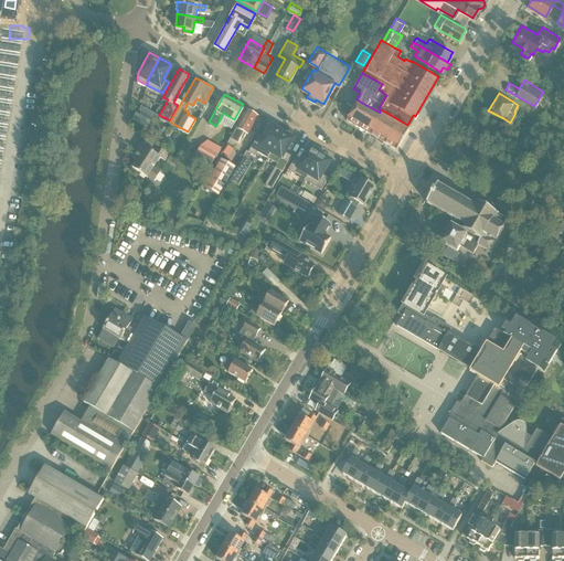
[(197,98),(194,102),(198,104),(197,105),(201,107),(204,103),(197,98)]
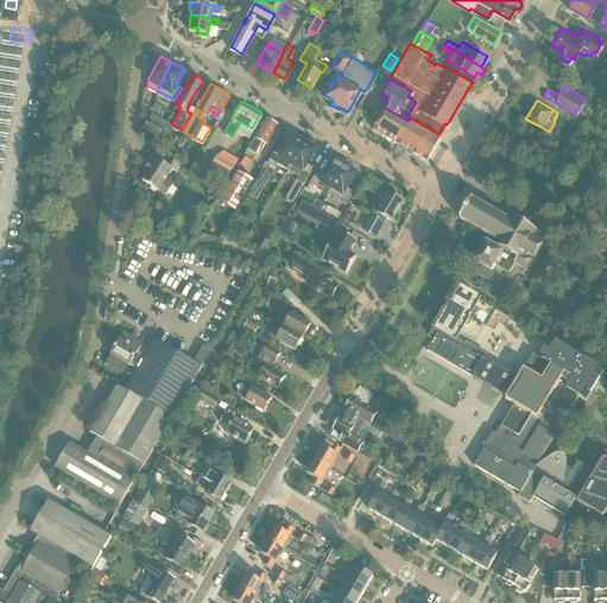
[(438,134),(410,118),(409,121),(384,107),(372,126),(427,158),(440,135),(438,134)]
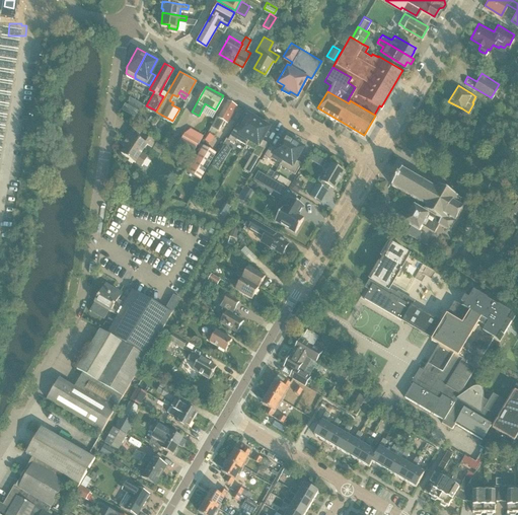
[(211,124),(218,128),(223,118),(227,120),(236,103),(227,98),(218,115),(216,114),(211,124)]
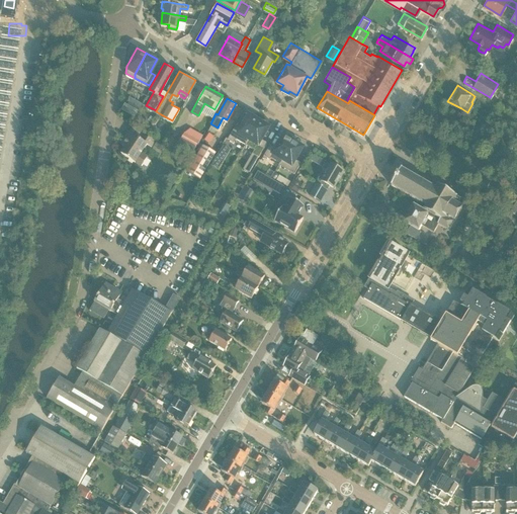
[(124,100),(120,106),(134,114),(138,107),(124,100)]
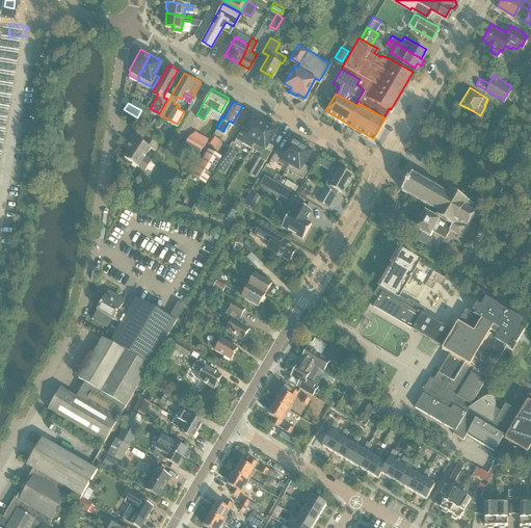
[(242,125),(233,139),(240,143),(242,140),(249,144),(251,146),(266,122),(264,121),(256,115),(248,129),(242,125)]
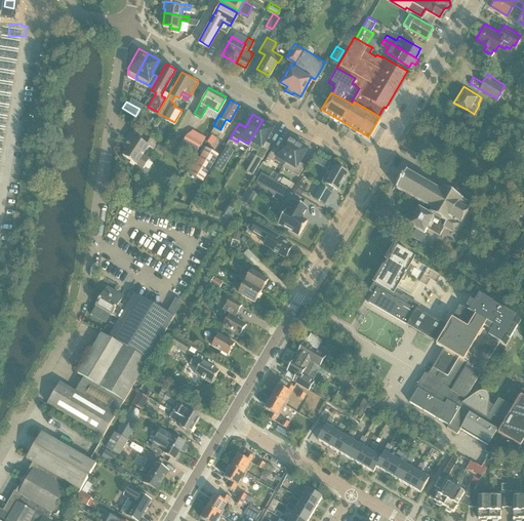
[(149,129),(152,122),(144,117),(137,126),(147,131),(149,129)]
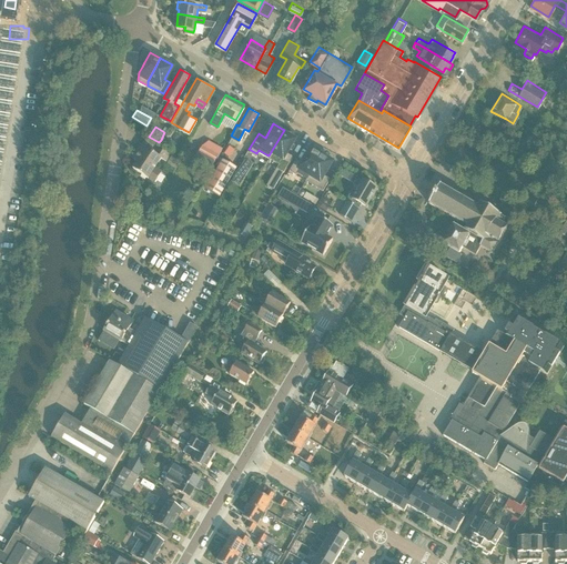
[(284,130),(269,155),(279,162),(276,165),(283,170),(292,153),(286,150),(294,137),(284,130)]
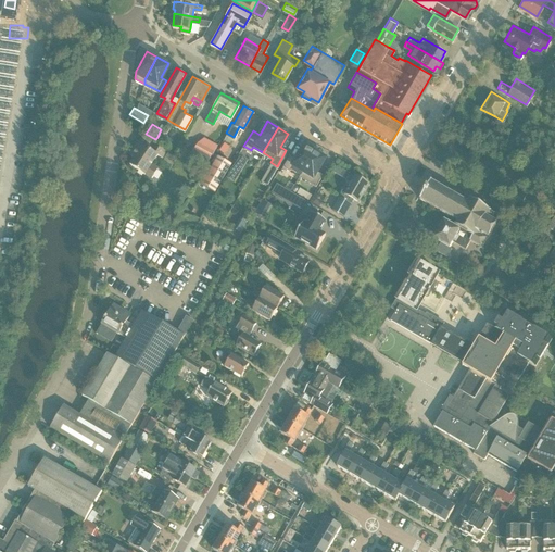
[(161,129),(158,137),(167,143),(172,137),(161,129)]
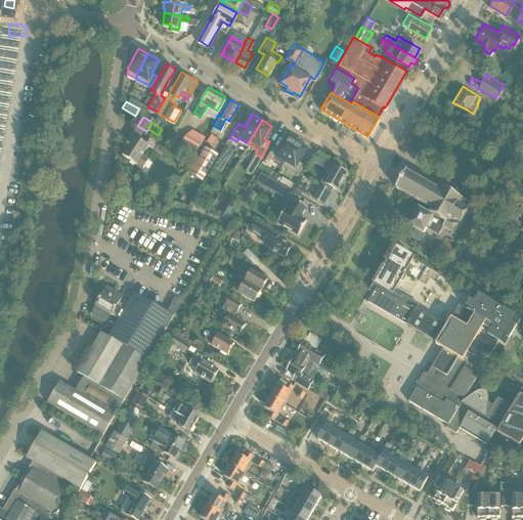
[(519,143),(522,136),(522,131),(515,127),(509,137),(519,143)]
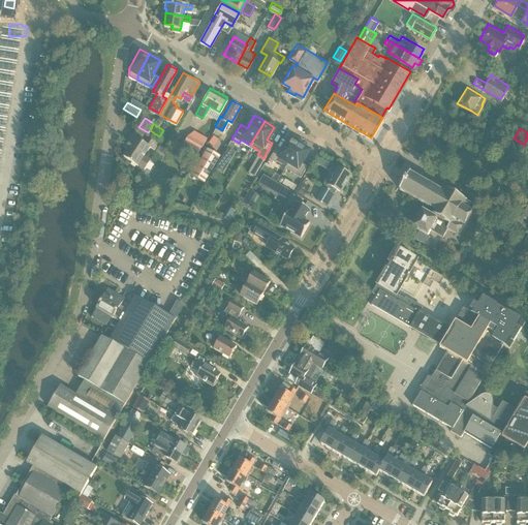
[(158,141),(145,131),(141,137),(130,131),(124,142),(129,145),(123,153),(136,162),(137,161),(144,165),(150,157),(144,153),(149,144),(154,147),(158,141)]
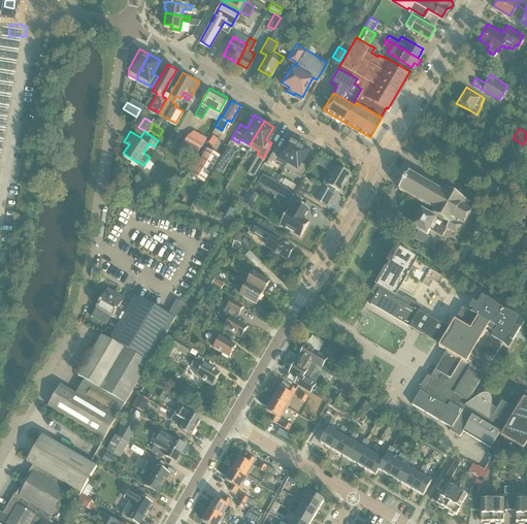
[(198,148),(201,141),(188,133),(184,139),(198,148)]
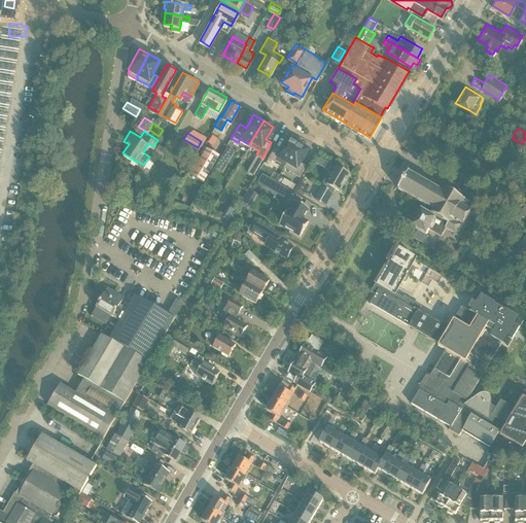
[(277,154),(286,160),(297,141),(287,135),(280,148),(274,144),(268,155),(274,160),(277,154)]
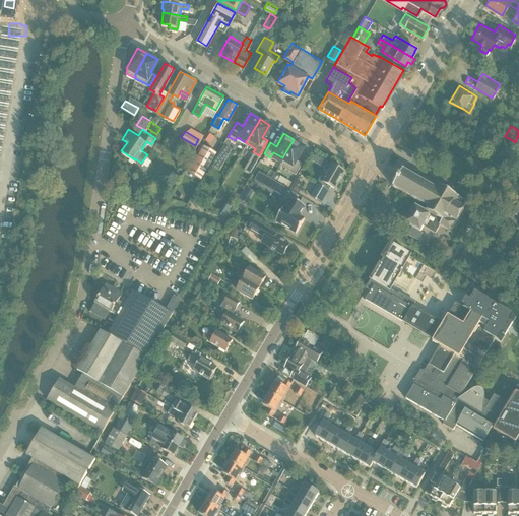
[(167,141),(158,137),(153,145),(160,150),(167,141)]
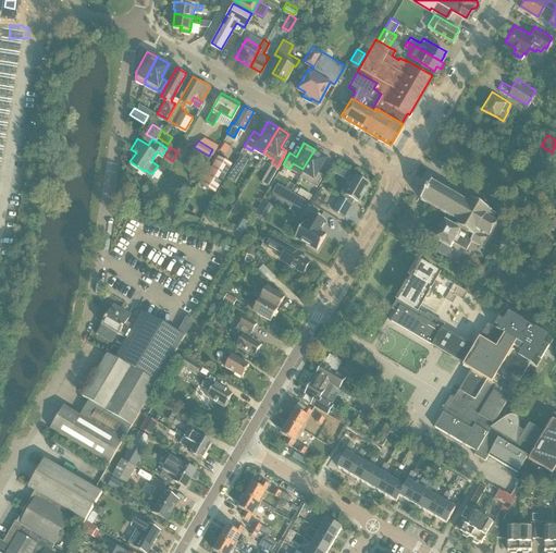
[(303,169),(299,174),(316,184),(323,172),(317,169),(325,156),(314,149),(303,169)]
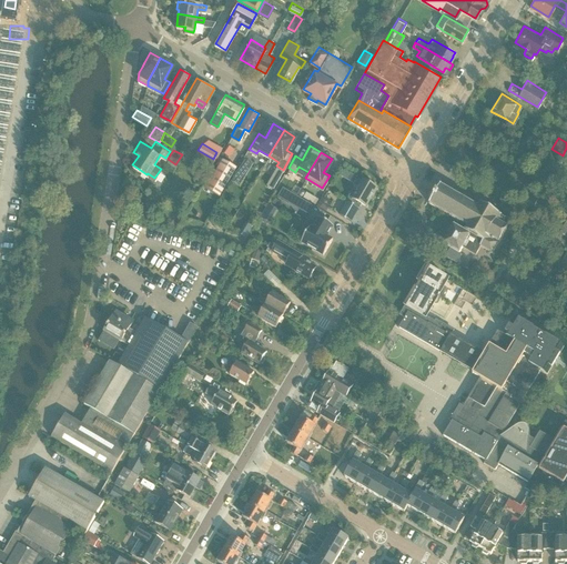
[(236,164),(225,158),(223,157),(205,185),(219,193),(236,164)]
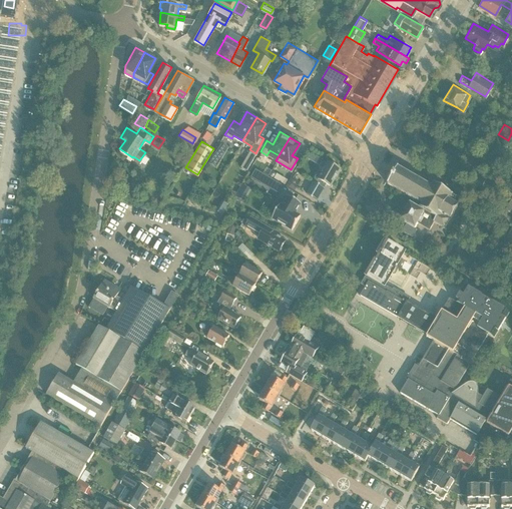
[(225,144),(220,141),(214,152),(219,155),(225,144)]
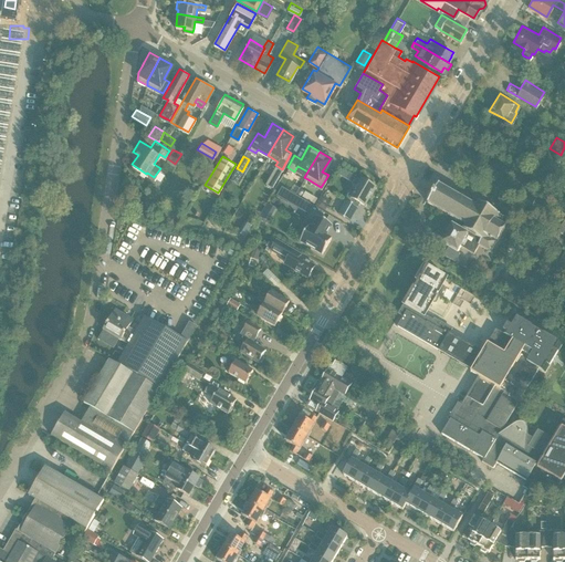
[(274,173),(272,170),(267,181),(272,185),(278,176),(274,174),(274,173)]
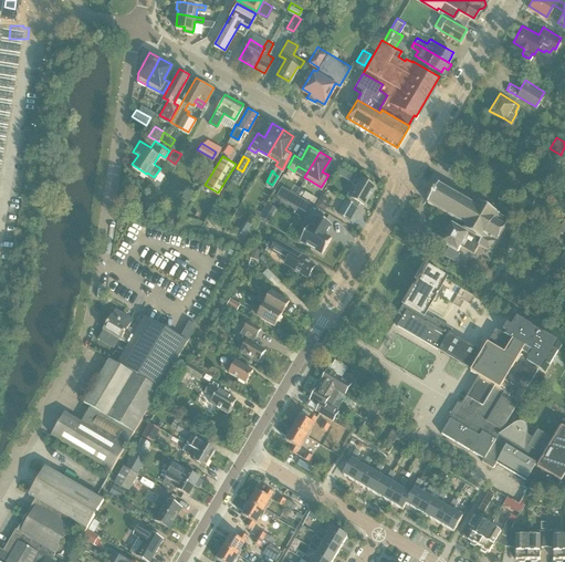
[(234,172),(231,178),(239,183),(242,176),(234,172)]
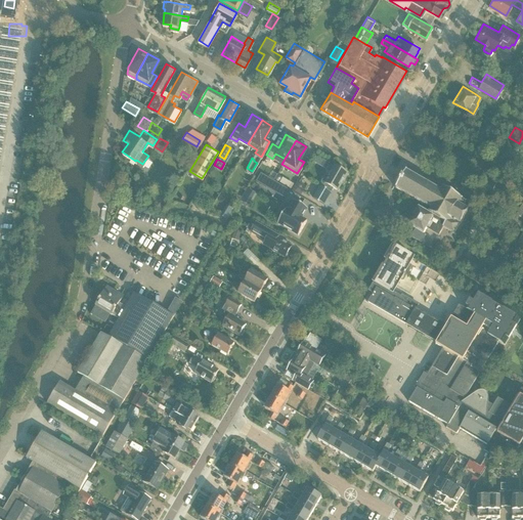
[(338,187),(348,171),(334,163),(328,174),(325,173),(312,195),(323,201),(333,184),(338,187)]
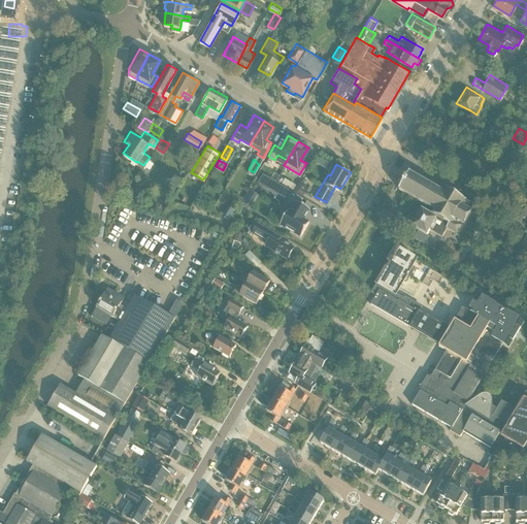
[(463,222),(471,208),(465,205),(468,199),(459,194),(460,192),(451,186),(450,188),(446,186),(443,190),(408,168),(398,186),(426,203),(434,207),(431,213),(423,208),(421,206),(412,223),(418,227),(414,235),(423,240),(431,228),(441,234),(446,226),(457,232),(462,222),(463,222)]
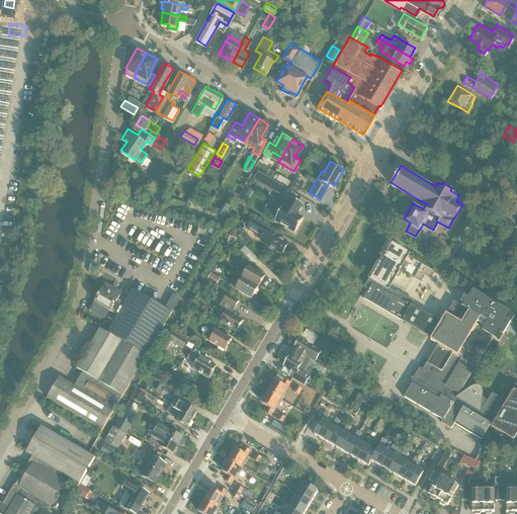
[(257,168),(253,176),(280,191),(285,183),(257,168)]
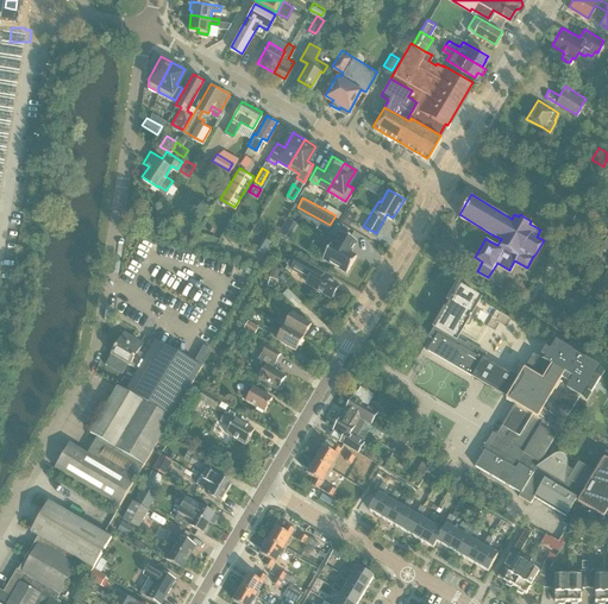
[(607,243),(607,231),(603,228),(595,243),(605,249),(607,243)]
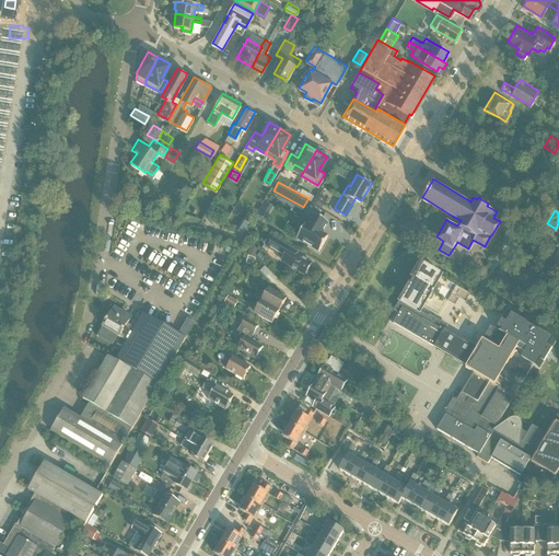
[(305,227),(303,226),(297,235),(318,248),(327,233),(322,230),(327,219),(314,211),(305,227)]
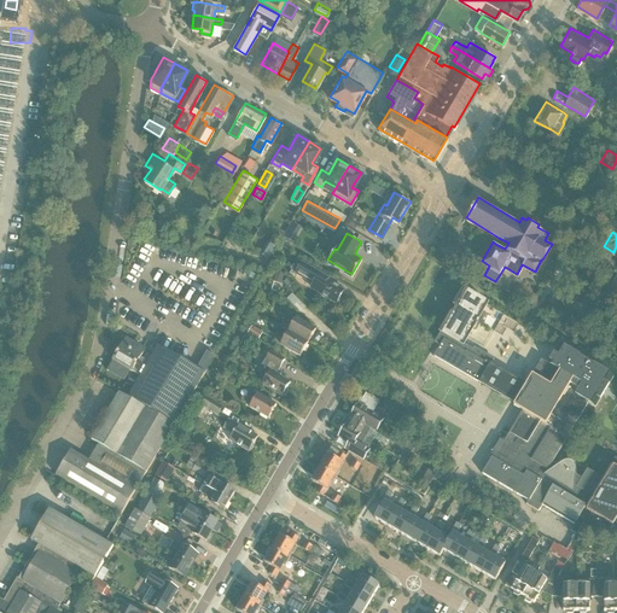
[(302,260),(296,269),(313,280),(310,284),(319,289),(319,290),(336,301),(337,298),(338,298),(341,295),(341,292),(344,287),(326,276),(327,274),(322,272),(302,260)]
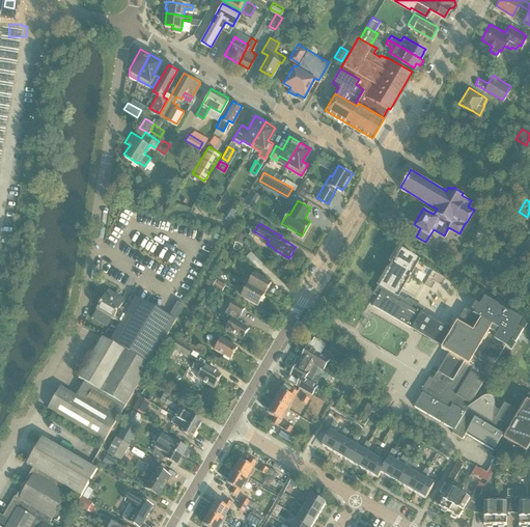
[(244,232),(238,230),(234,239),(242,241),(244,232)]
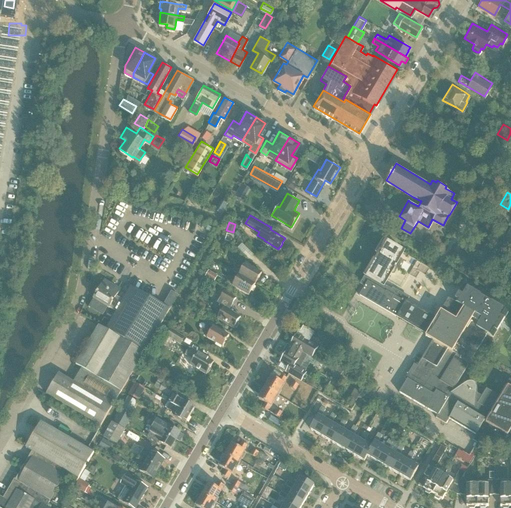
[(403,249),(383,238),(376,251),(377,252),(362,277),(366,280),(359,293),(397,315),(405,300),(408,295),(392,286),(391,287),(383,282),(403,249)]
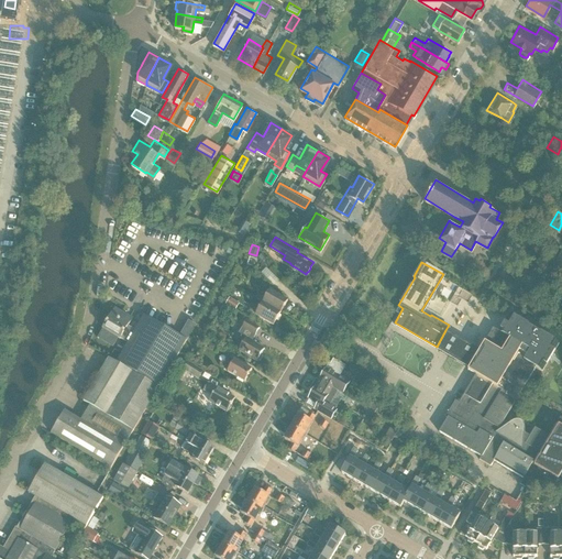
[(274,263),(268,269),(281,281),(286,276),(274,263)]
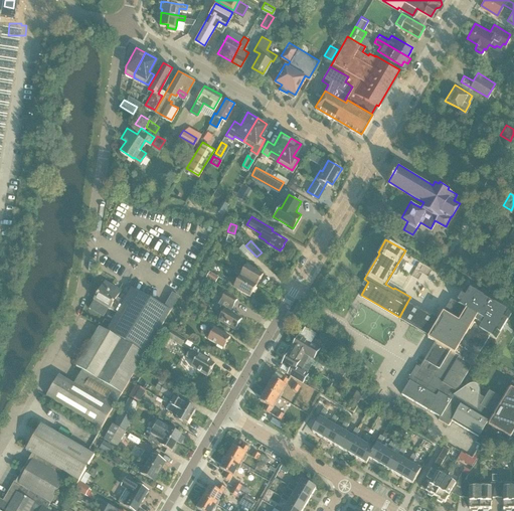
[(240,274),(257,283),(263,272),(246,262),(246,263),(240,259),(237,264),(244,267),(240,274)]
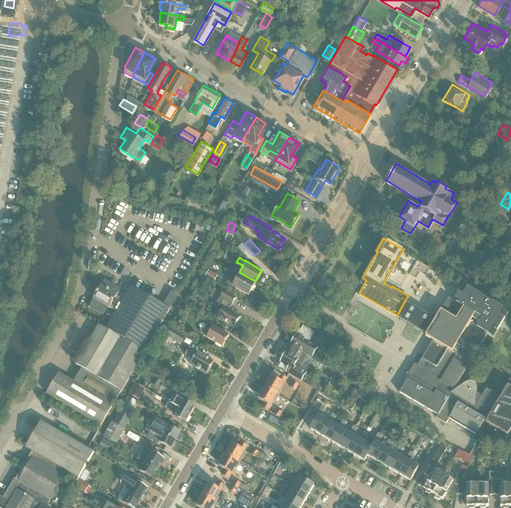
[(217,272),(208,267),(205,273),(214,278),(217,272)]
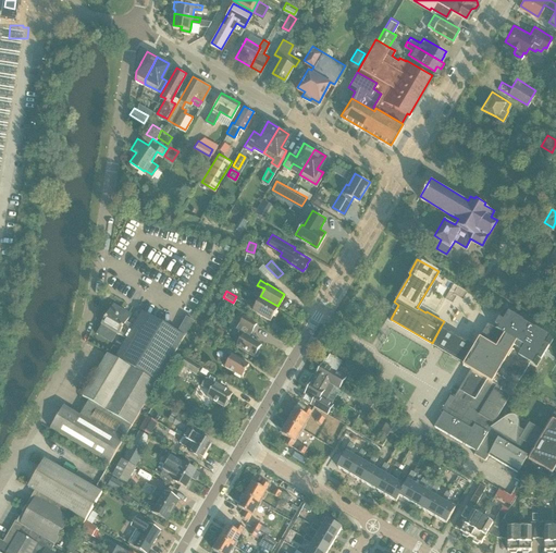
[(270,318),(278,306),(260,296),(256,303),(249,298),(246,304),(252,308),(270,318)]
